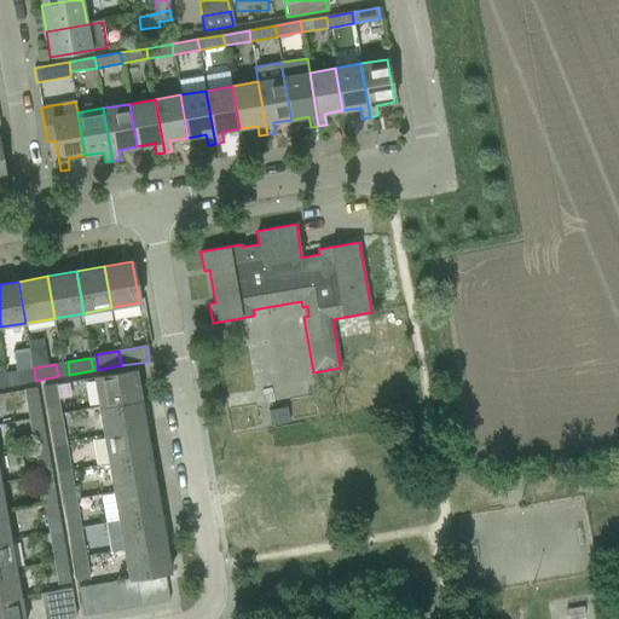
[(34,368),(11,371),(13,385),(35,381),(34,368)]
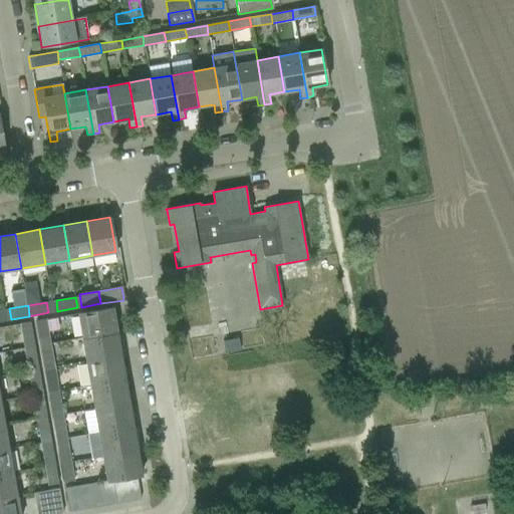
[(92,311),(77,313),(81,338),(116,331),(112,307),(92,311)]
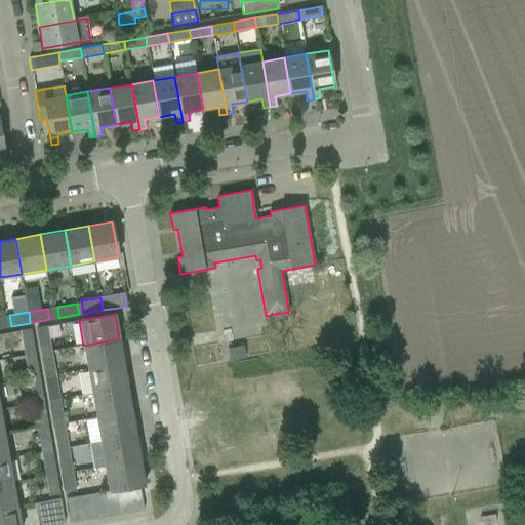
[(46,326),(35,328),(39,349),(50,347),(46,326)]
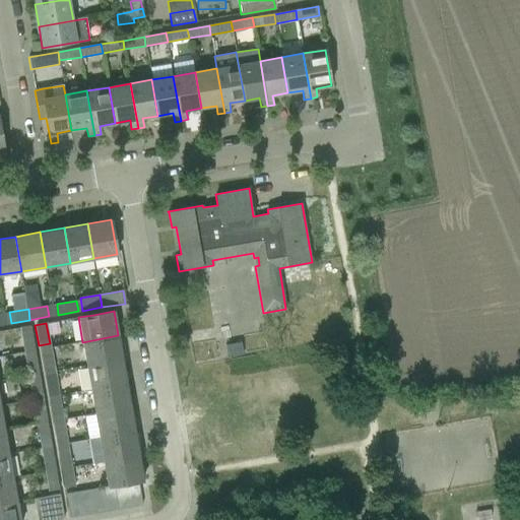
[(29,326),(19,328),(22,348),(34,346),(29,326)]
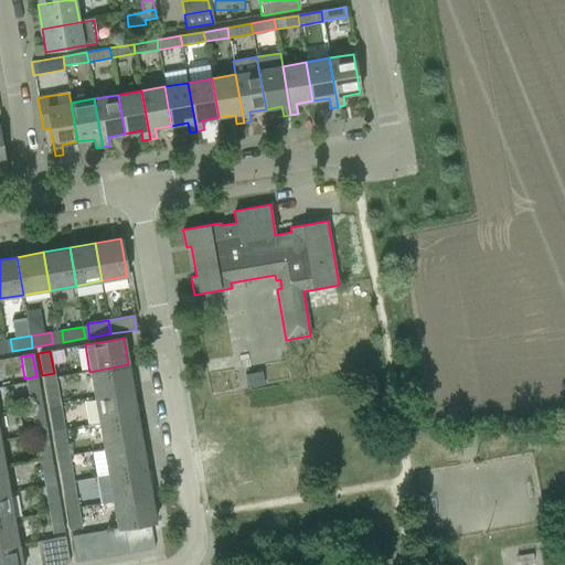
[(128,364),(89,372),(89,373),(94,397),(132,391),(128,366),(128,364)]
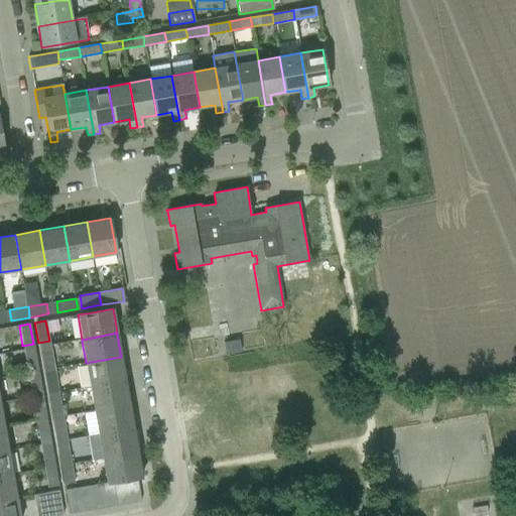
[(50,348),(39,349),(43,372),(54,370),(50,348)]
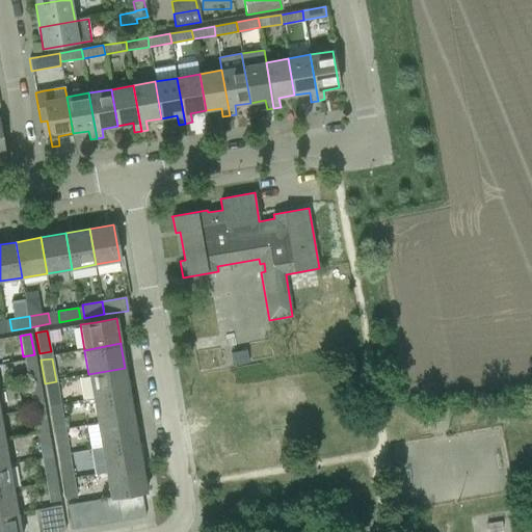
[(35,361),(24,363),(28,388),(40,387),(35,361)]
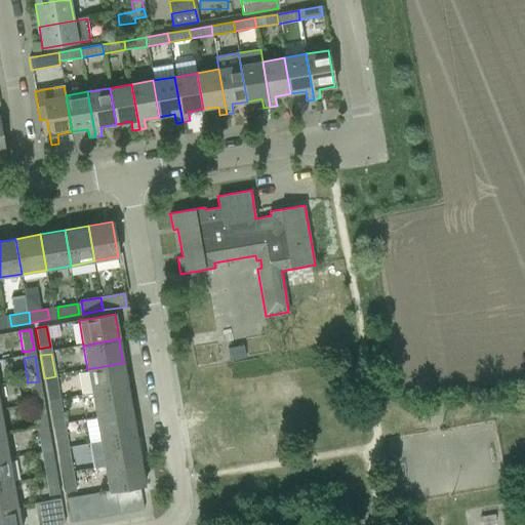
[(123,363),(87,369),(87,371),(91,393),(127,387),(123,365),(123,363)]
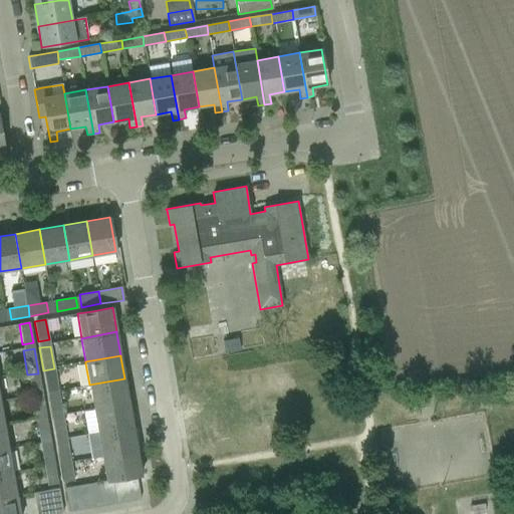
[(54,368),(43,370),(47,391),(57,389),(54,368)]
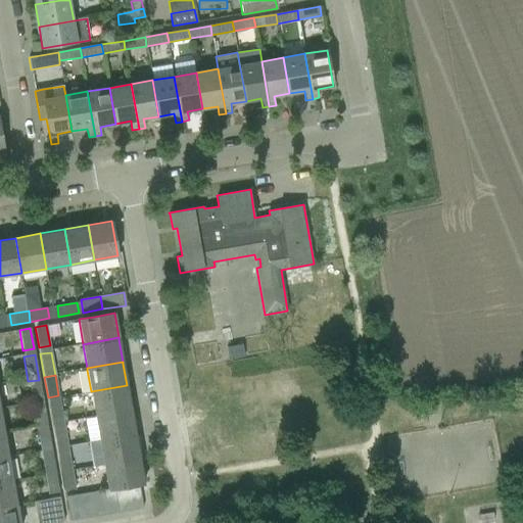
[(39,380),(28,381),(32,400),(42,398),(39,380)]
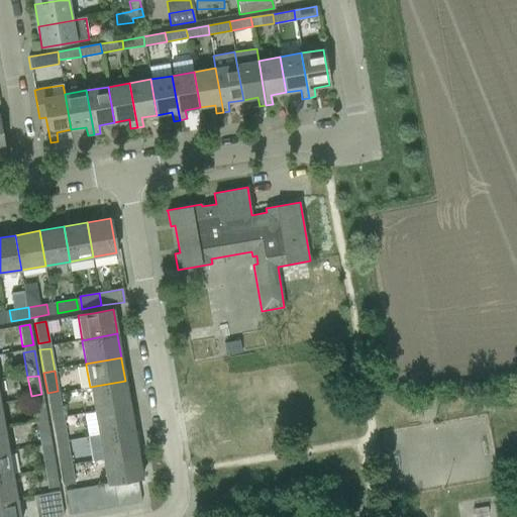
[(90,387),(94,412),(129,406),(125,381),(90,387)]
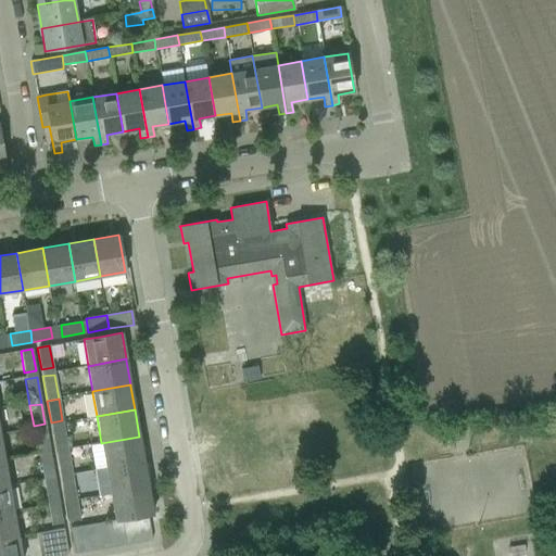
[(64,430),(52,432),(55,453),(67,451),(64,430)]
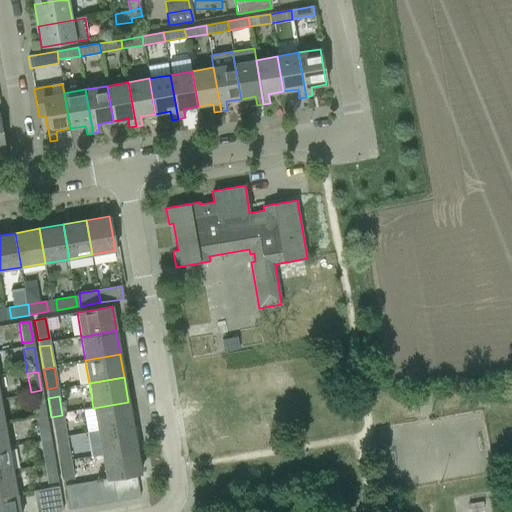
[(43,399),(32,401),(36,421),(46,419),(43,399)]
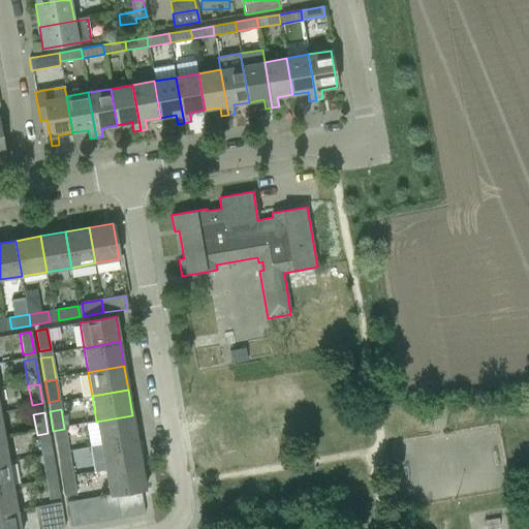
[(132,415),(96,422),(100,445),(136,438),(132,415)]
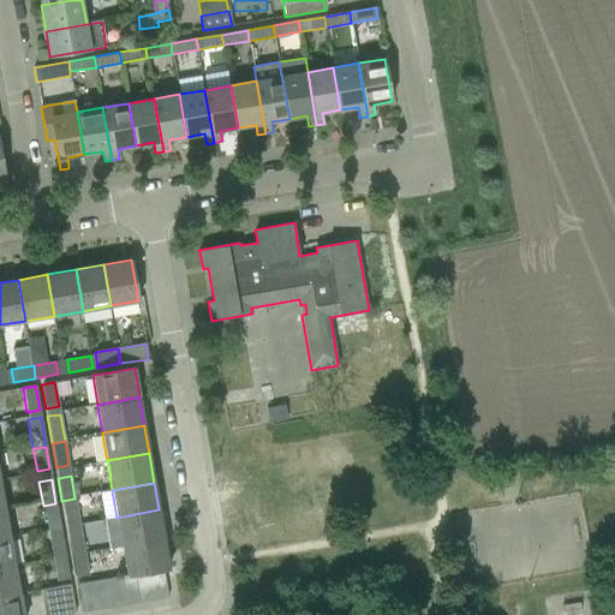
[(75,499),(61,501),(66,524),(78,521),(75,499)]
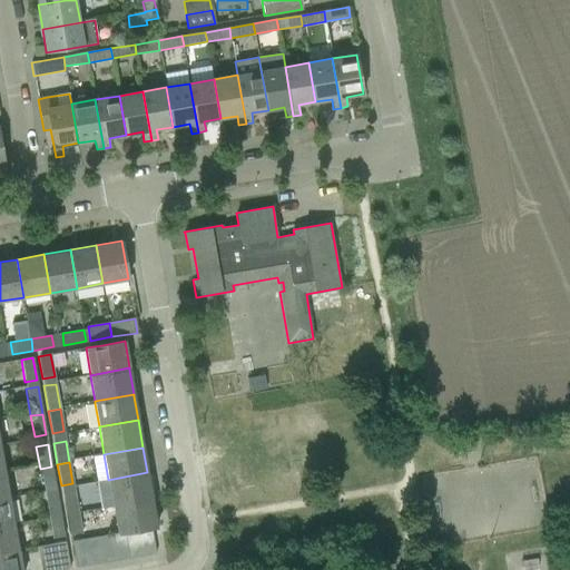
[(51,467),(40,469),(43,488),(56,485),(51,467)]
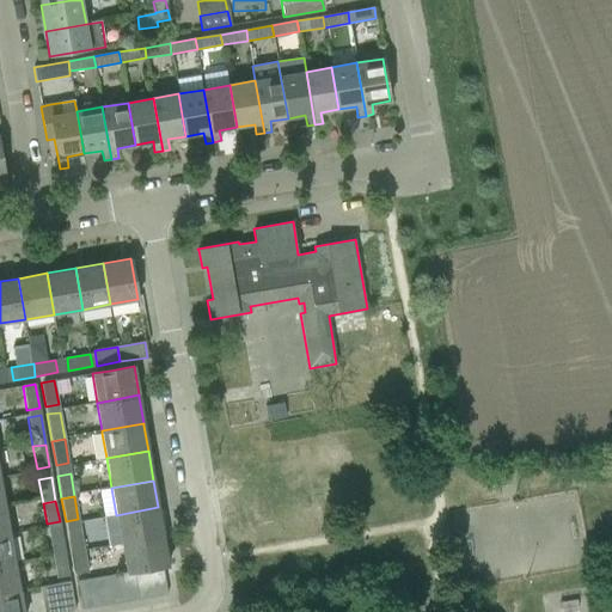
[(116,515),(103,516),(108,546),(122,544),(163,537),(159,510),(158,507),(116,515)]
